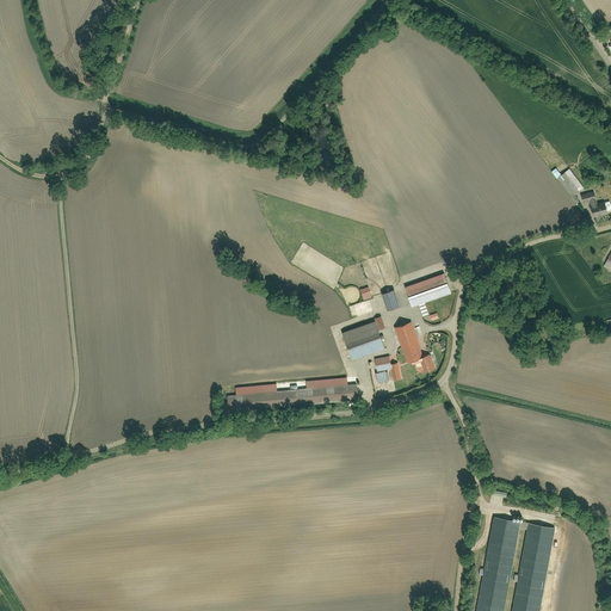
[(563,174),(559,167),(553,172),(557,179),(563,174)]
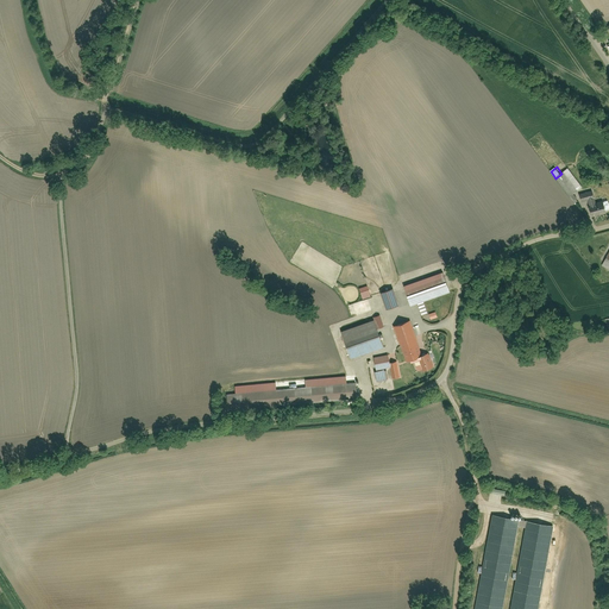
[(584,187),(569,168),(562,174),(556,179),(573,201),(578,196),(575,194),(584,187)]
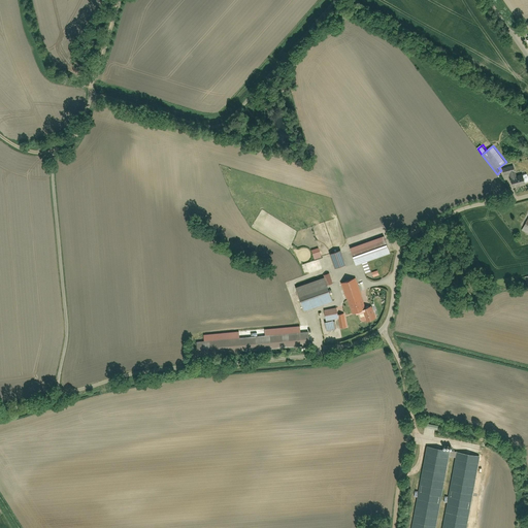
[(515,165),(503,168),(505,174),(510,173),(517,171),(515,165)]
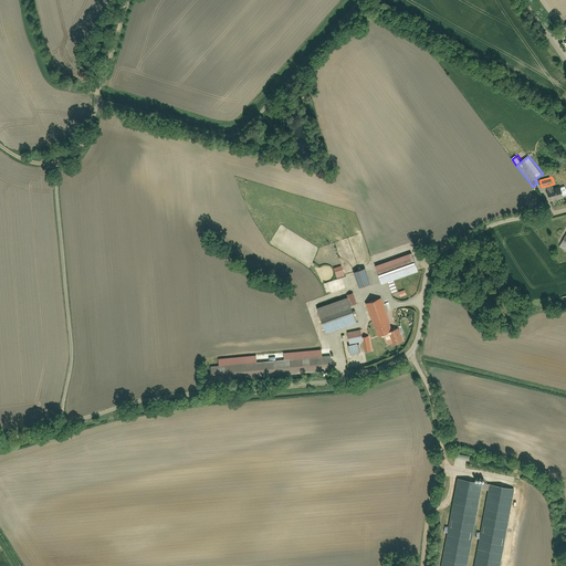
[(556,189),(548,191),(552,201),(565,197),(562,187),(556,189)]
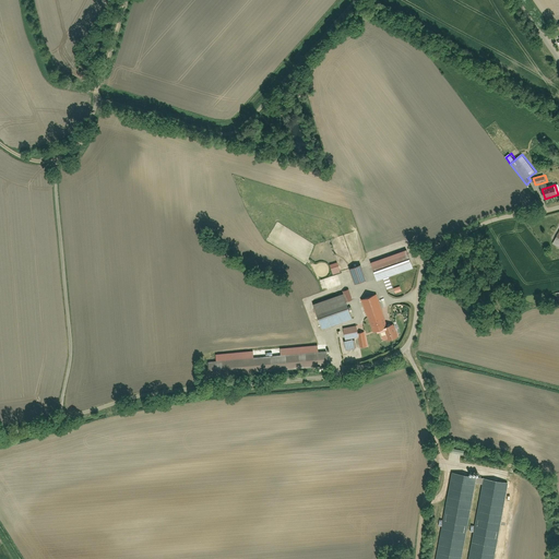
[(408,250),(373,262),(380,280),(384,278),(391,276),(415,268),(408,250)]
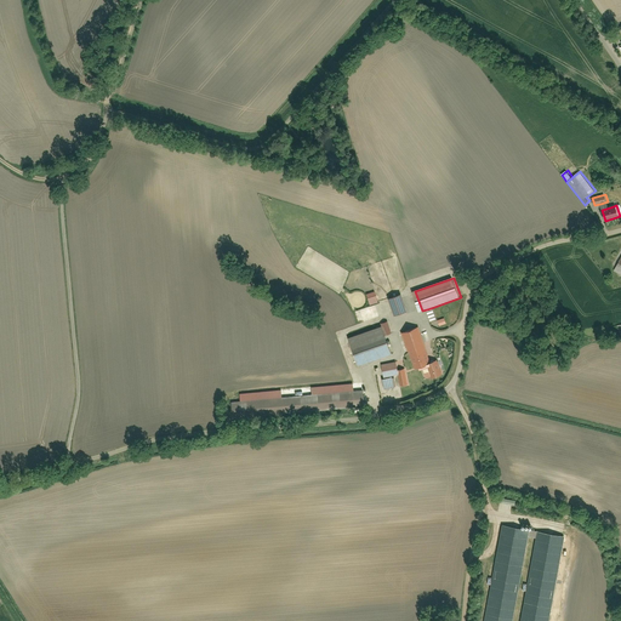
[(404,294),(392,298),(397,314),(409,311),(404,294)]
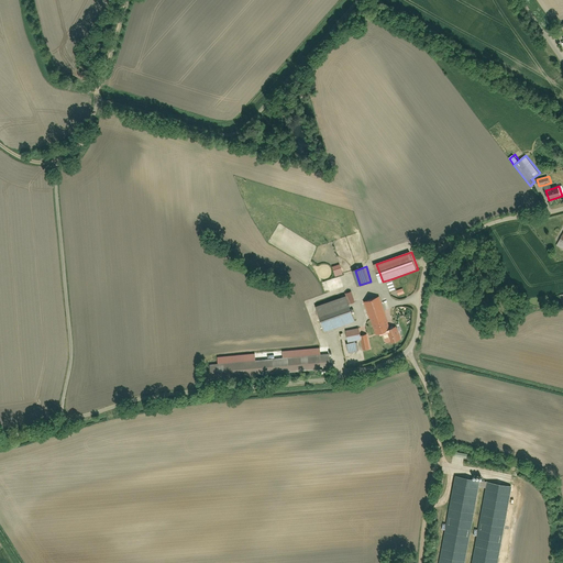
[(335,276),(344,274),(342,267),(334,269),(335,276)]
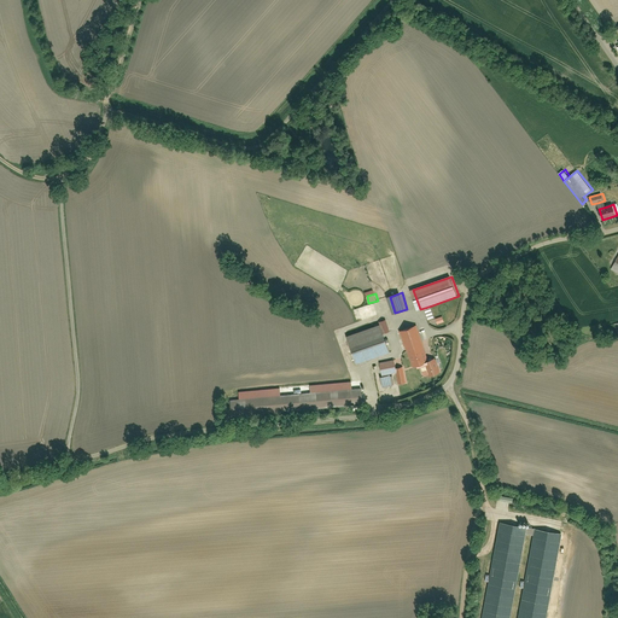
[(432,305),(425,308),(429,320),(436,318),(432,305)]
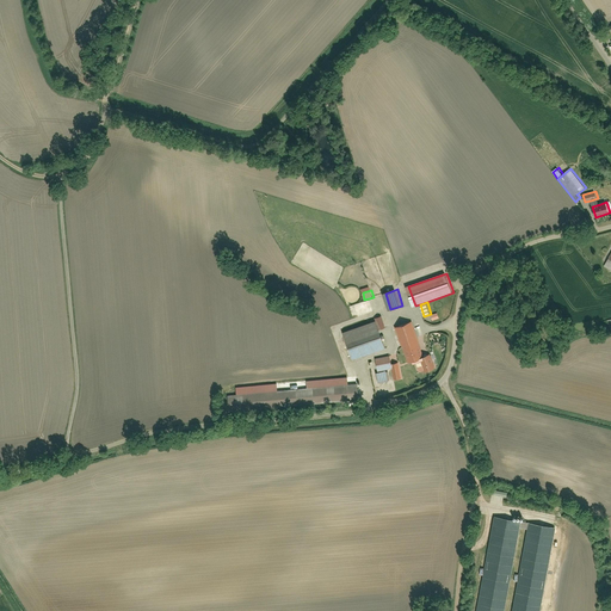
[(387,327),(383,316),(377,319),(377,321),(381,329),(387,327)]
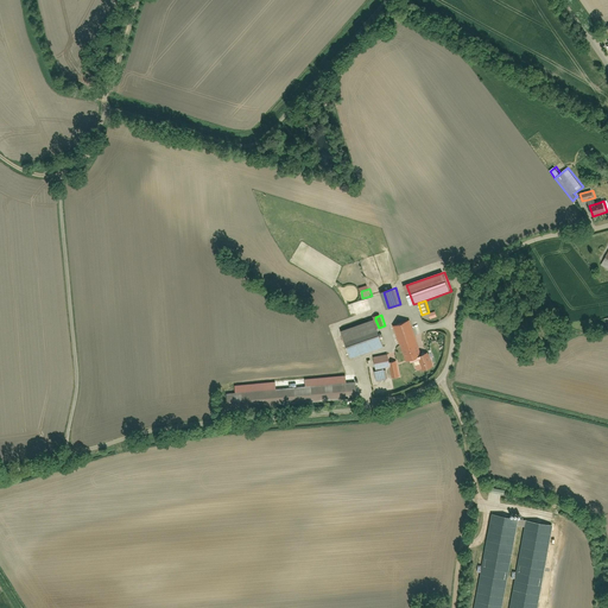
[(375,320),(342,331),(352,358),(385,347),(379,328),(375,320)]
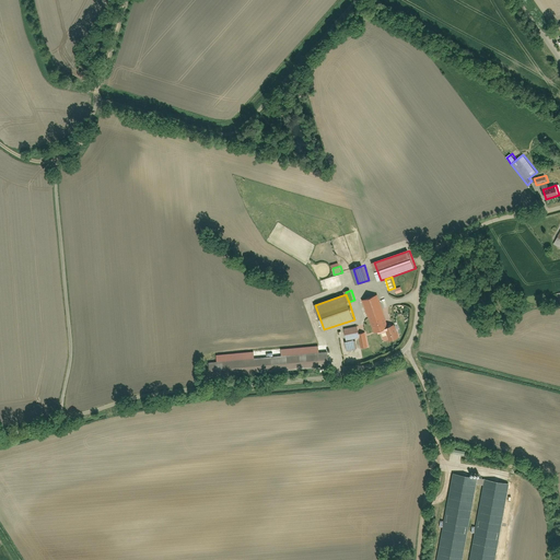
[(378,294),(363,300),(375,331),(382,329),(389,327),(378,294)]
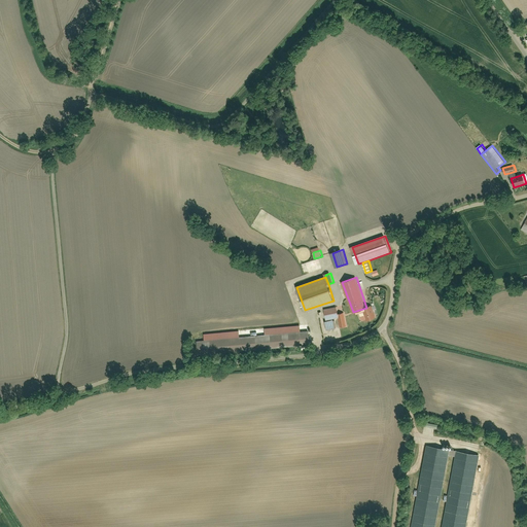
[(367,320),(377,317),(373,306),(366,308),(359,310),(362,319),(367,318),(367,320)]
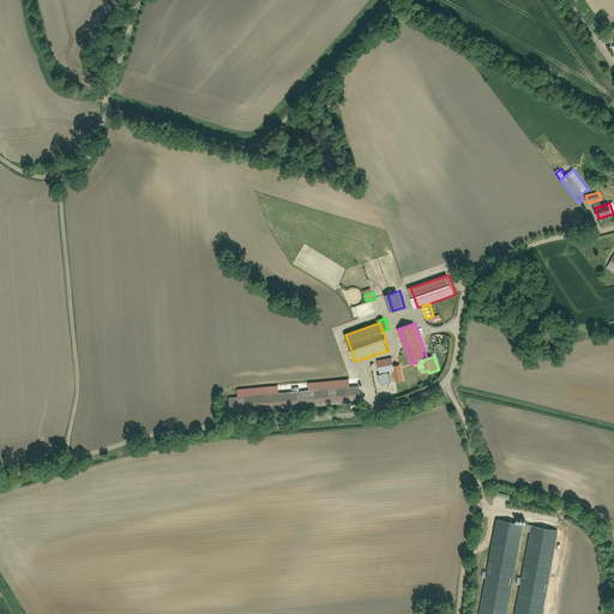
[(393,357),(379,361),(381,373),(396,369),(395,366),(393,357)]
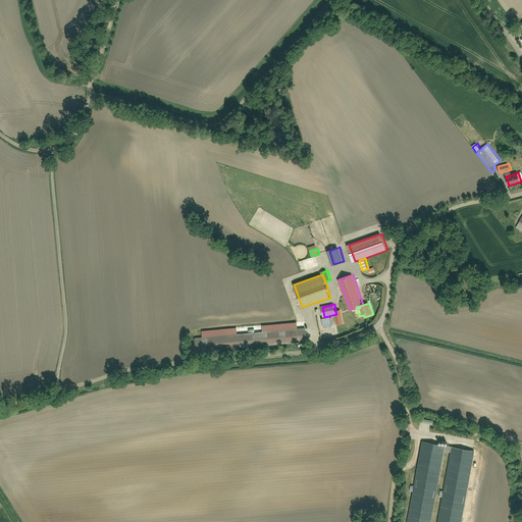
[(338,323),(345,322),(342,310),(335,311),(336,314),(338,323)]
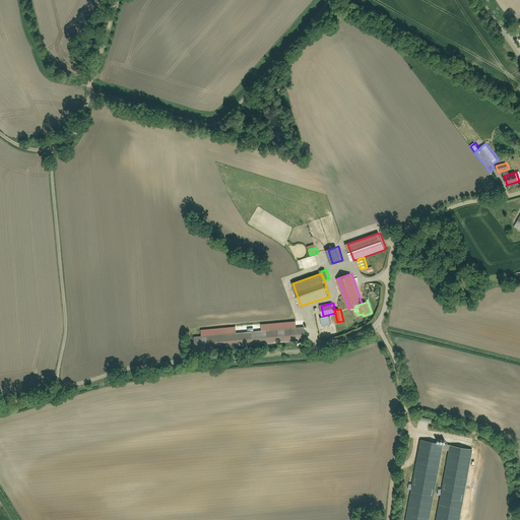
[(330,315),(322,317),(323,325),(332,323),(330,315)]
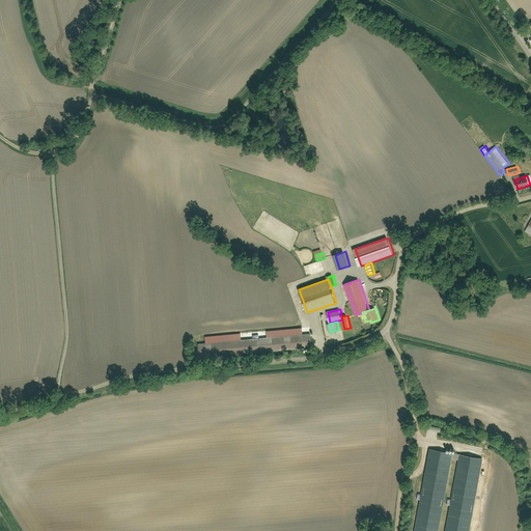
[(310,333),(198,343),(200,357),(312,346),(310,333)]
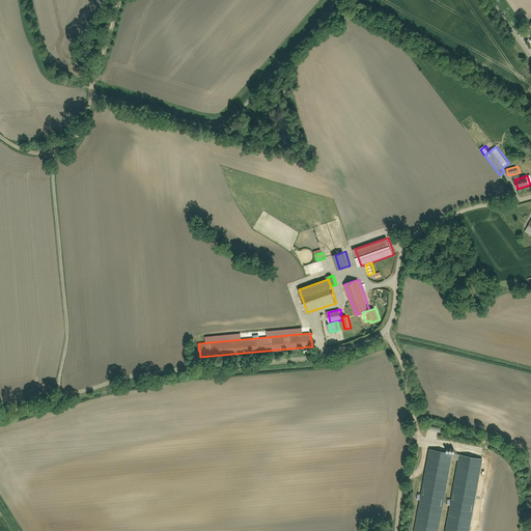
[(436,530),(450,452),(427,449),(413,530),(436,530)]
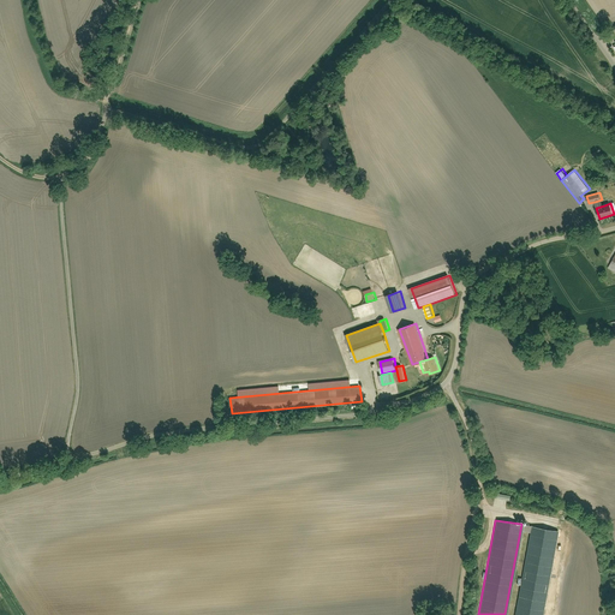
[(542,614),(556,531),(531,526),(515,614),(542,614)]
